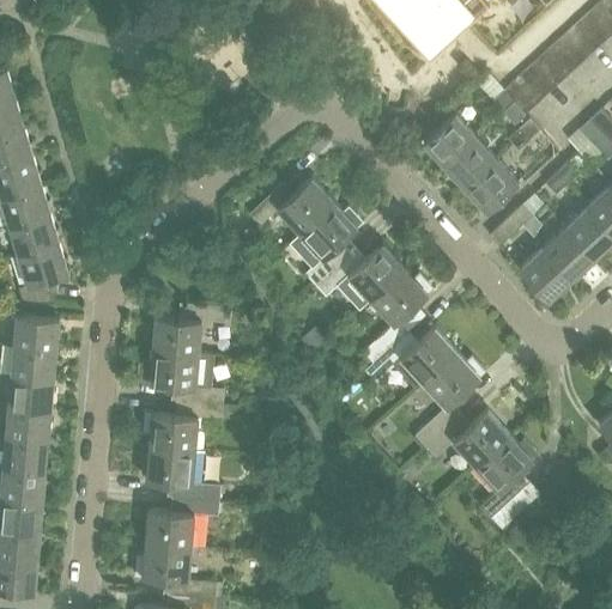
[(376,0),(428,56),(489,0),(376,0)]
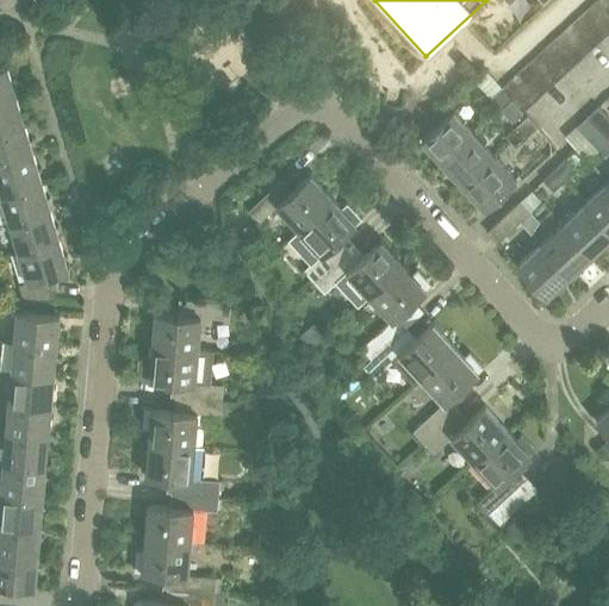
[(608,1),(608,0),(600,0),(594,6),(608,22),(608,1)]
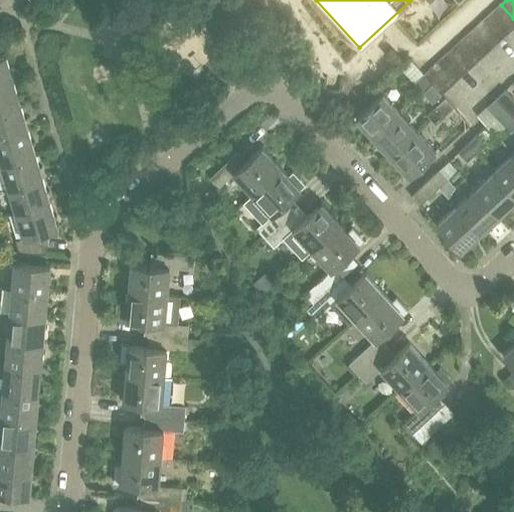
[(513,18),(501,5),(492,13),(510,32),(513,27),(513,18)]
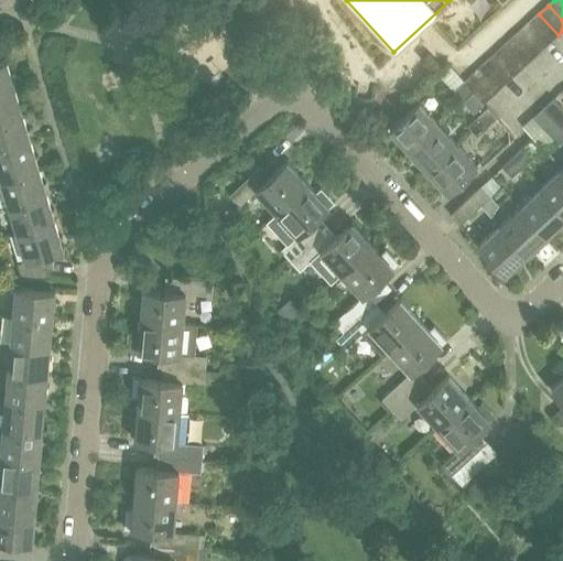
[(539,14),(529,23),(549,44),(559,35),(539,14)]
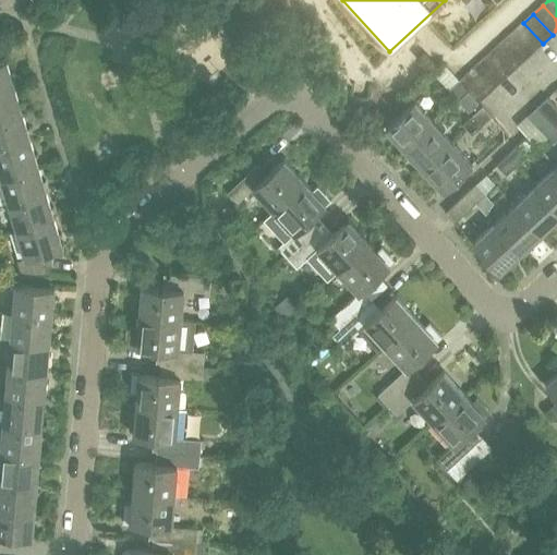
[(523,23),(515,32),(533,52),(543,44),(523,23)]
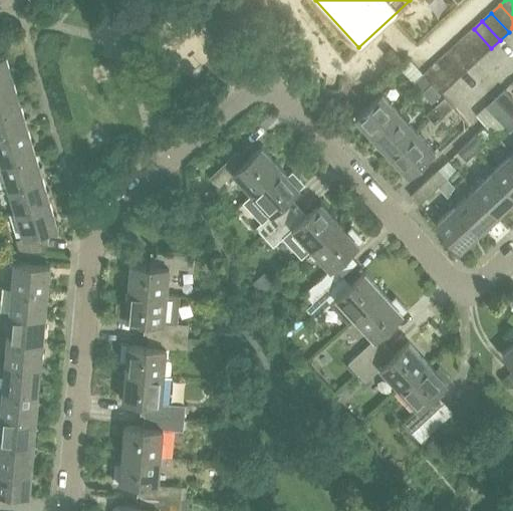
[(474,29),(465,37),(482,56),(491,48),(474,29)]
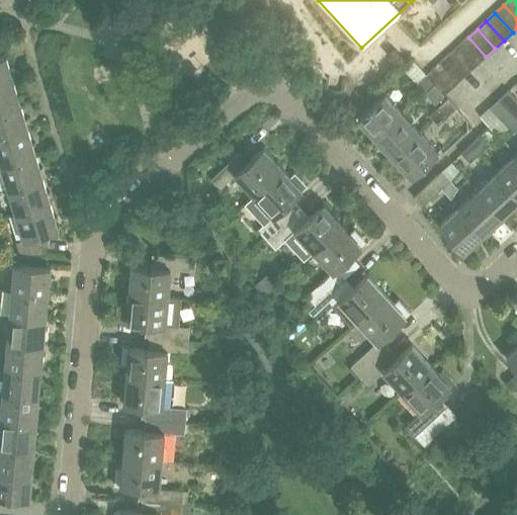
[(468,37),(459,47),(477,65),(486,57),(468,37)]
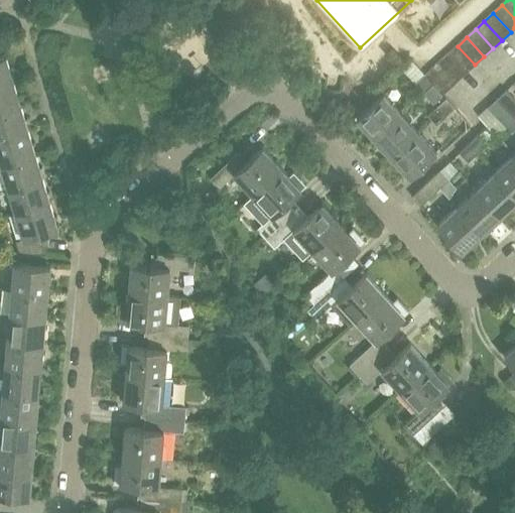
[(458,46),(448,54),(467,73),(475,65),(458,46)]
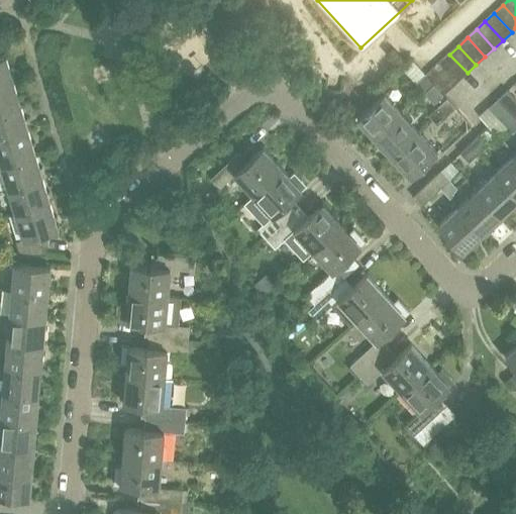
[(449,55),(442,61),(459,80),(468,73),(449,55)]
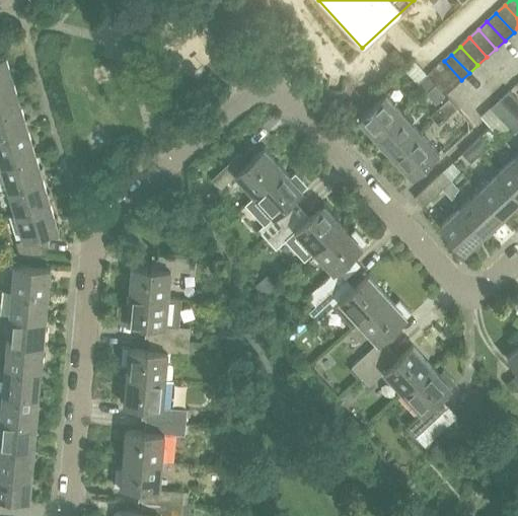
[(5,60),(0,61),(0,88),(13,85),(5,60)]
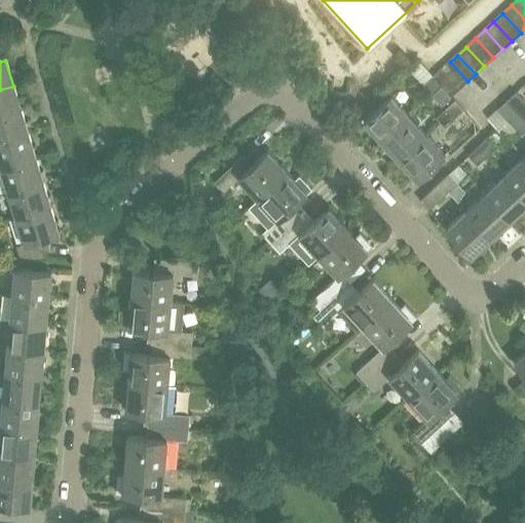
[(441,70),(459,89),(467,81),(450,62),(441,70)]
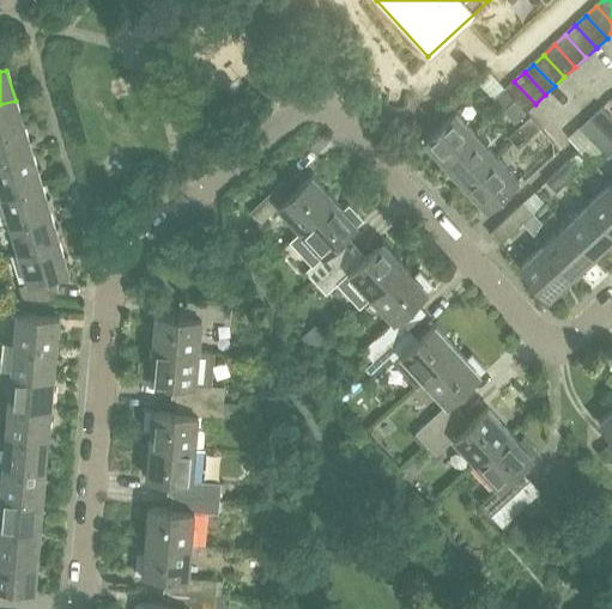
[(514,102),(525,114),(535,104),(514,81),(504,91),(514,102)]
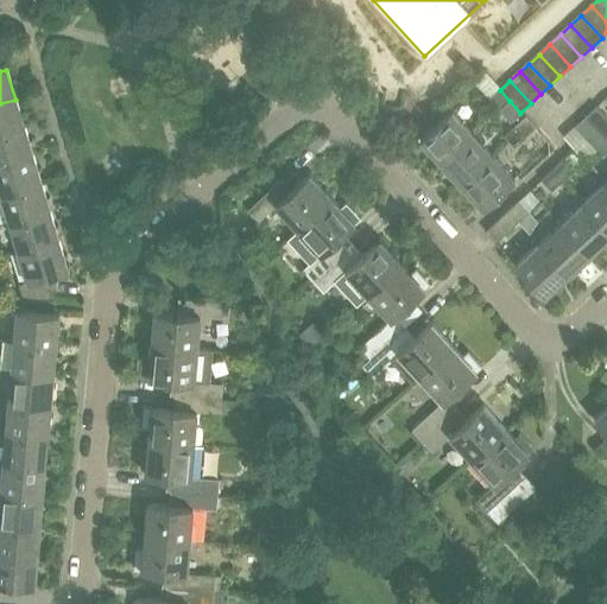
[(510,101),(500,90),(488,101),(499,112),(510,101)]
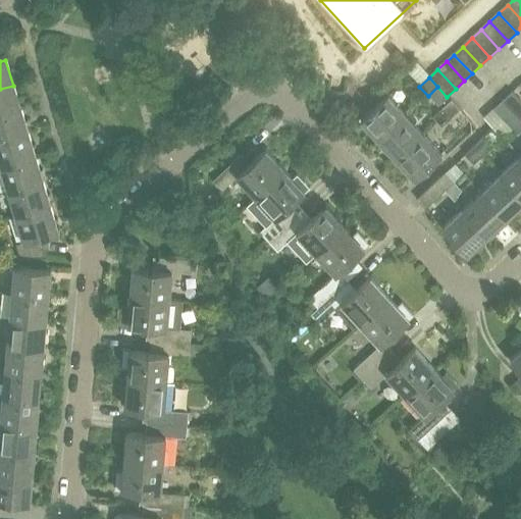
[(13,86),(0,89),(0,116),(20,110),(13,86)]
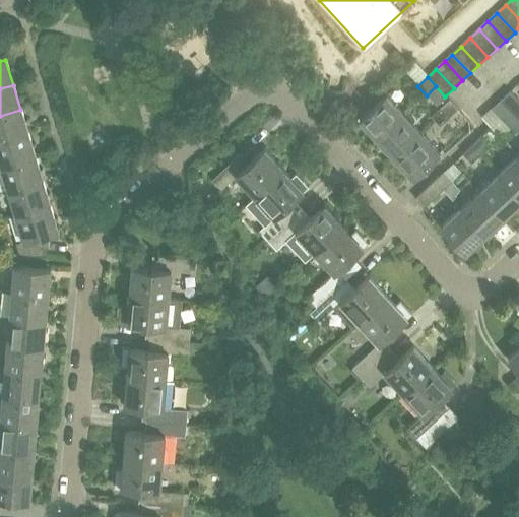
[(518,103),(510,92),(499,104),(517,123),(518,120),(518,103)]
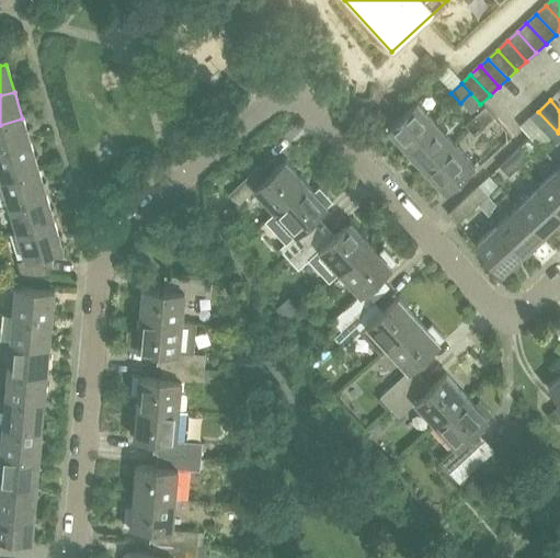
[(385,134),(404,155),(433,127),(414,106),(385,134)]
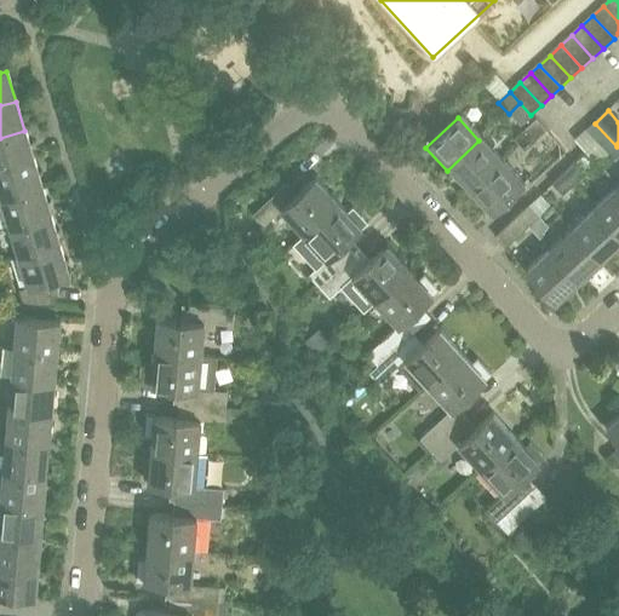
[(534,121),(522,132),(532,143),(545,132),(534,121)]
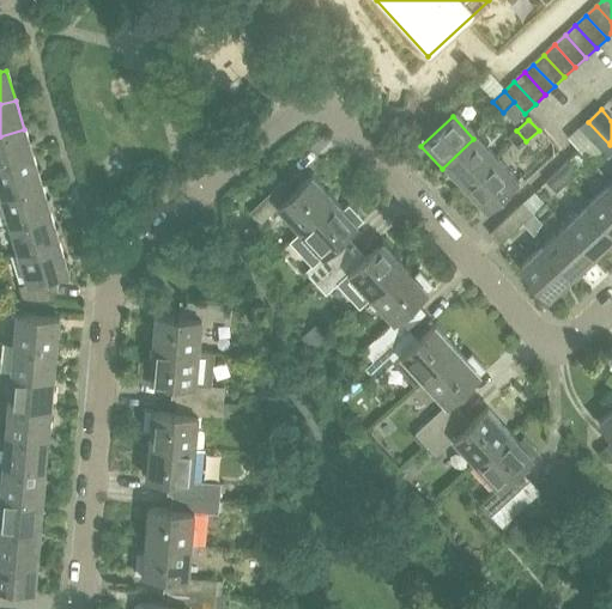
[(588,122),(580,129),(600,152),(610,145),(588,122)]
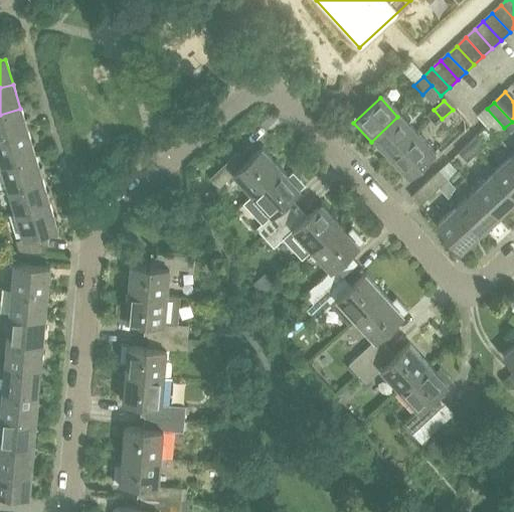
[(20,109),(0,115),(0,141),(27,133),(20,109)]
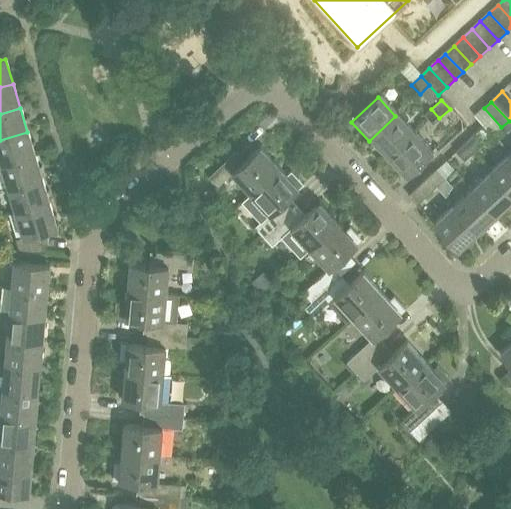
[(439,118),(431,109),(423,116),(432,125),(439,118)]
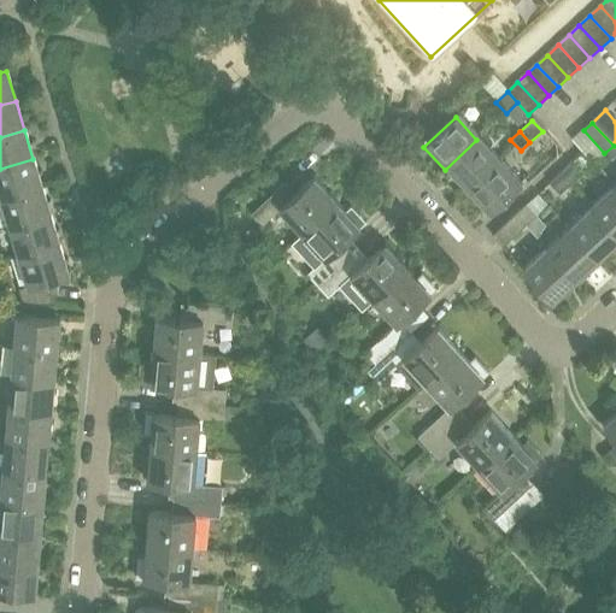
[(476,140),(445,170),(465,192),(498,163),(476,140)]
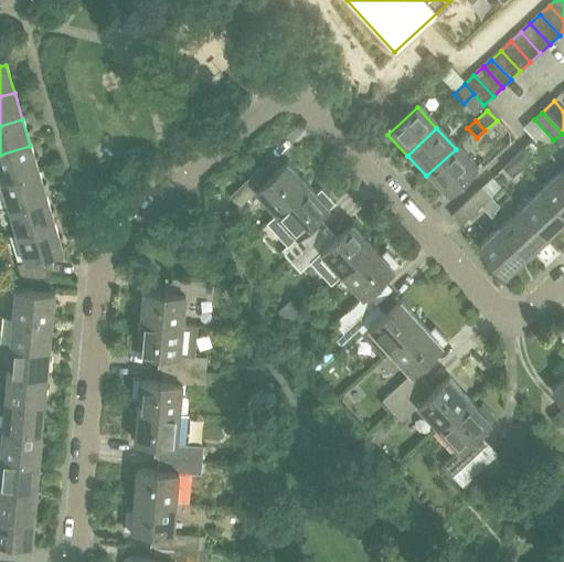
[(30,146),(0,155),(0,184),(38,172),(30,146)]
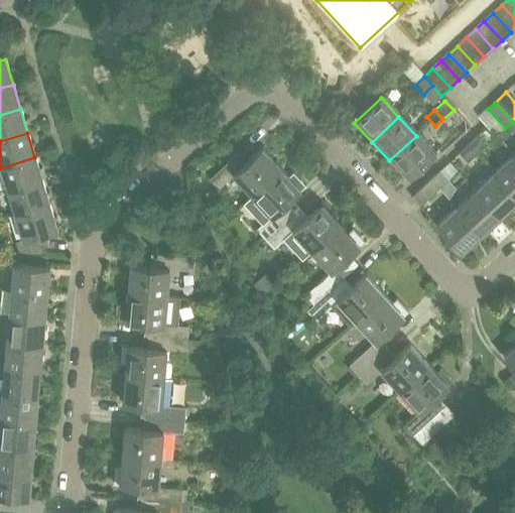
[(416,136),(389,160),(407,179),(433,155),(416,136)]
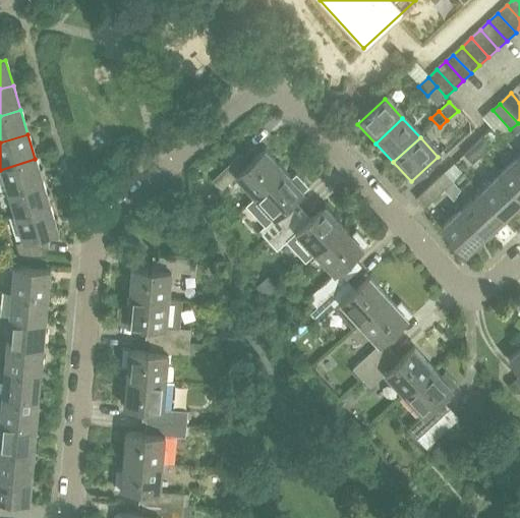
[(481,138),(470,149),(479,158),(490,149),(481,138)]
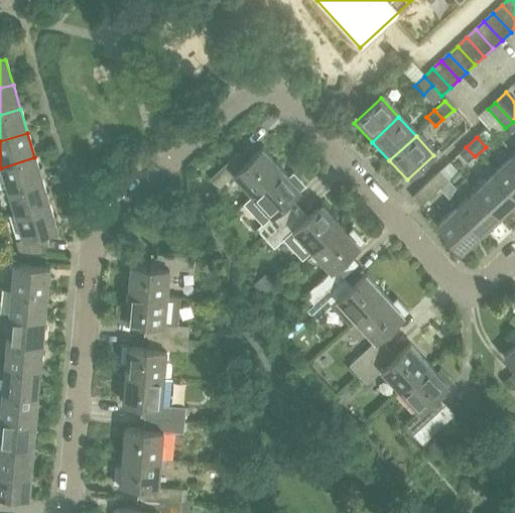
[(475,156),(466,147),(459,154),(467,163),(475,156)]
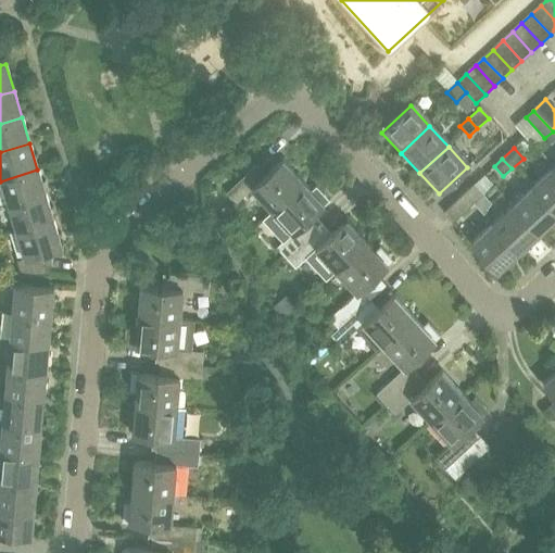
[(236,205),(251,190),(272,213),(303,184),(282,162),(267,175),(259,165),(226,195),(236,205)]
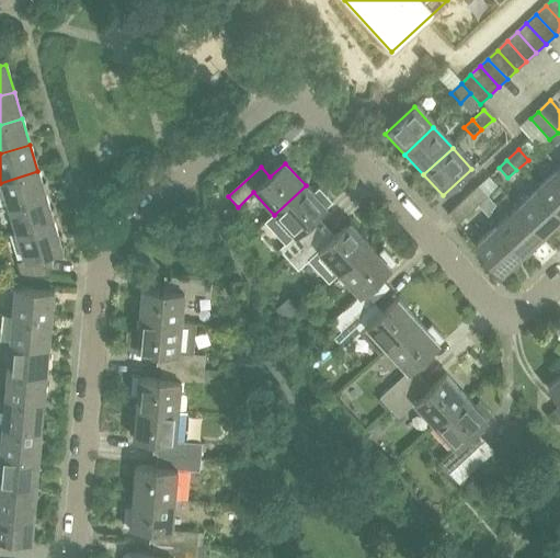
[(37,171),(0,183),(8,209),(46,197),(37,171)]
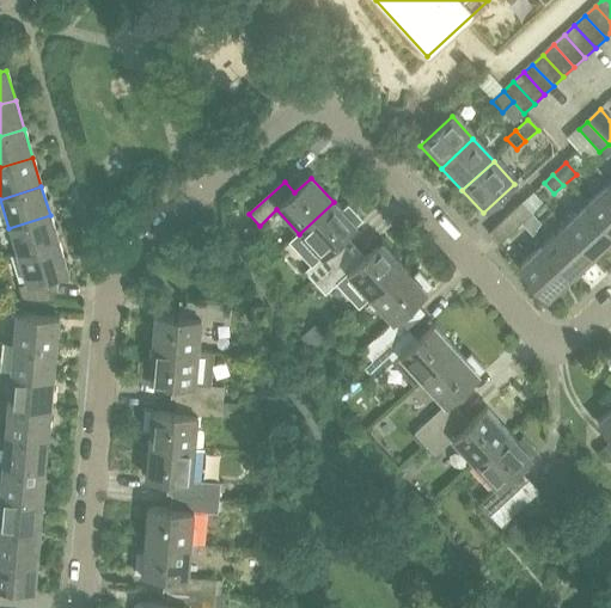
[(610,191),(606,188),(584,208),(610,237),(610,191)]
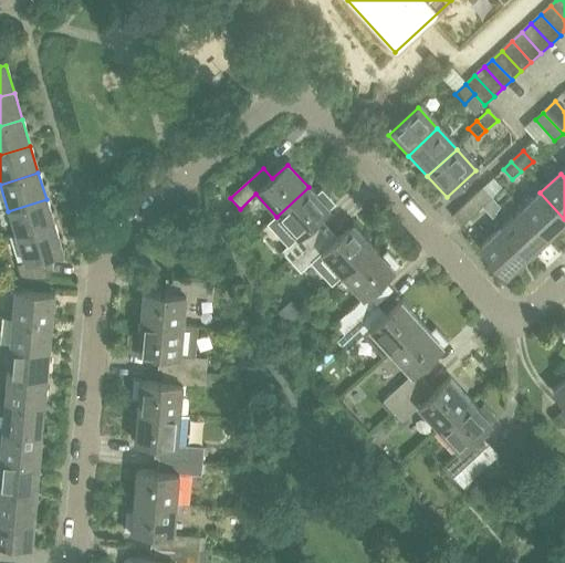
[(276,217),(268,225),(289,248),(282,254),(291,264),(328,230),(318,220),(335,205),(322,190),(316,196),(309,187),(276,217)]
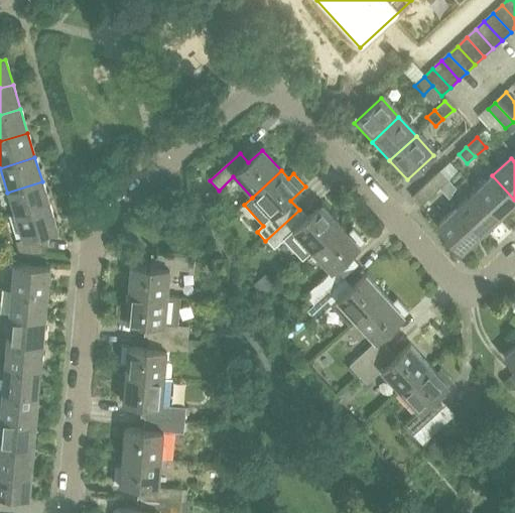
[(439,171),(428,181),(437,191),(447,181),(439,171)]
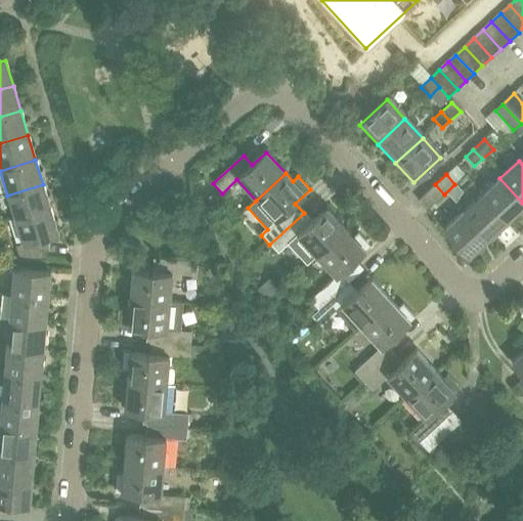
[(522,203),(499,178),(480,196),(506,222),(522,206),(522,203)]
